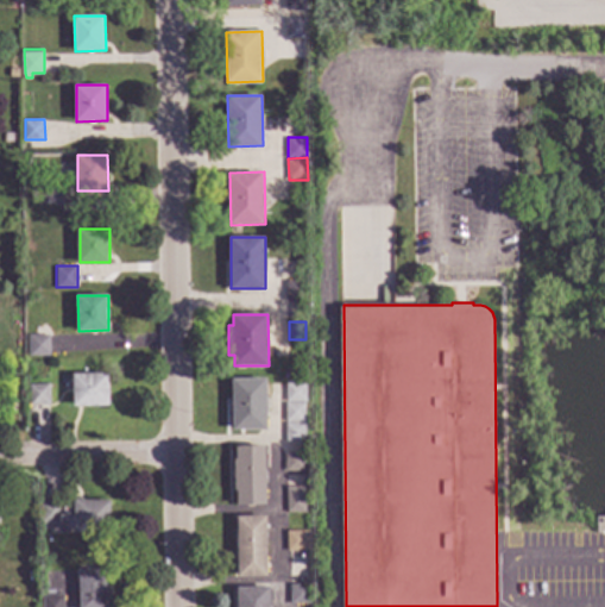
[(51,355),(31,355),(31,335),(51,333),(51,355)]
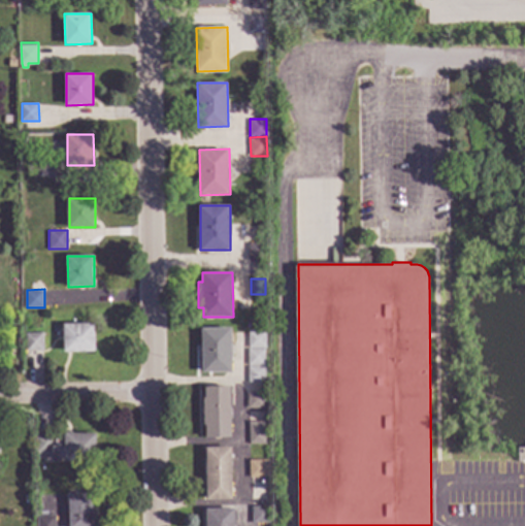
[(96,352),(65,352),(65,323),(96,323),(96,352)]
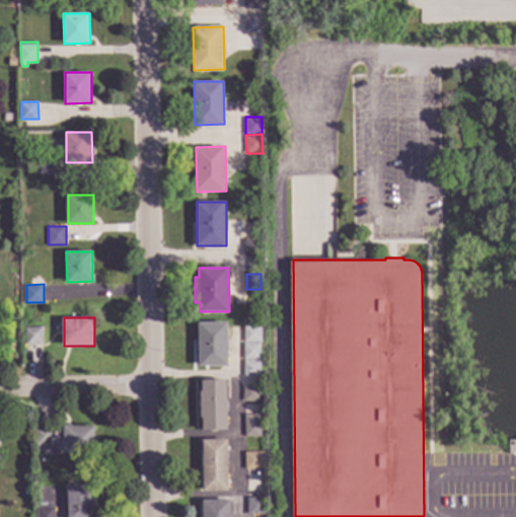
[(228,366),(199,366),(199,322),(228,322),(228,366)]
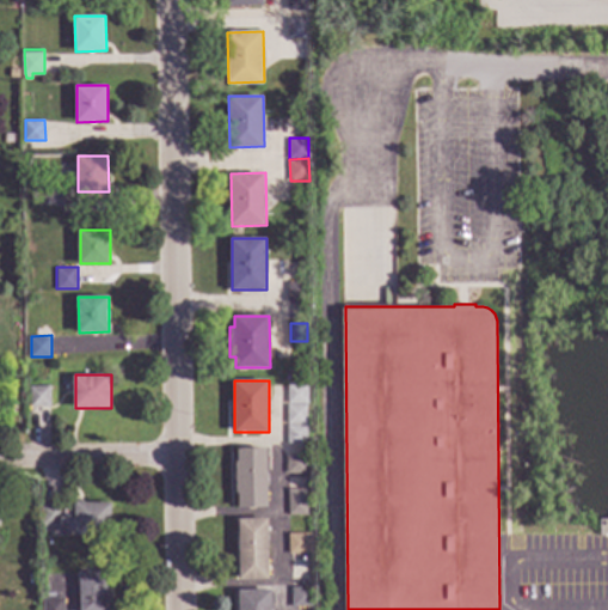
[(289,404),(288,404),(288,384),(307,384),(307,404),(289,404)]
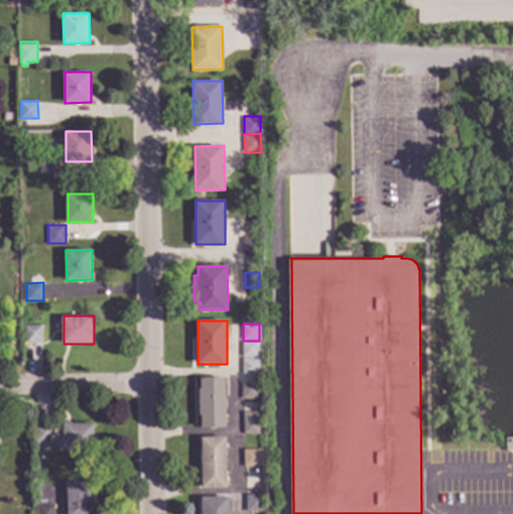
[(43,343),(26,343),(26,325),(43,325),(43,343)]
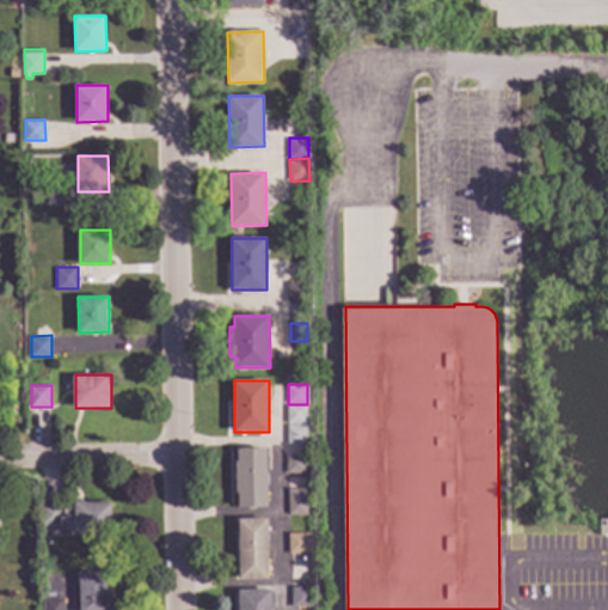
[(307,422),(289,422),(289,404),(307,404),(307,422)]
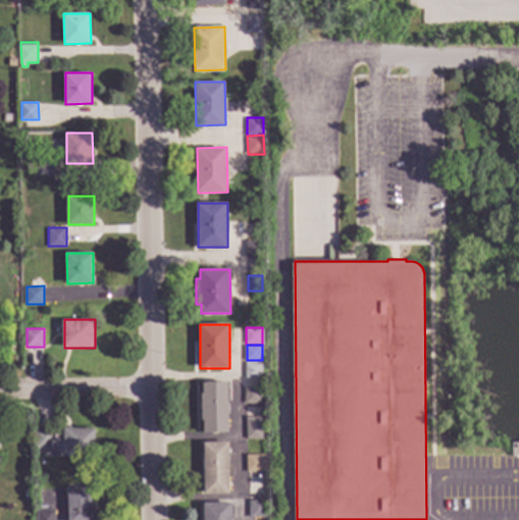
[(247,378),(247,361),(262,361),(262,378),(247,378)]
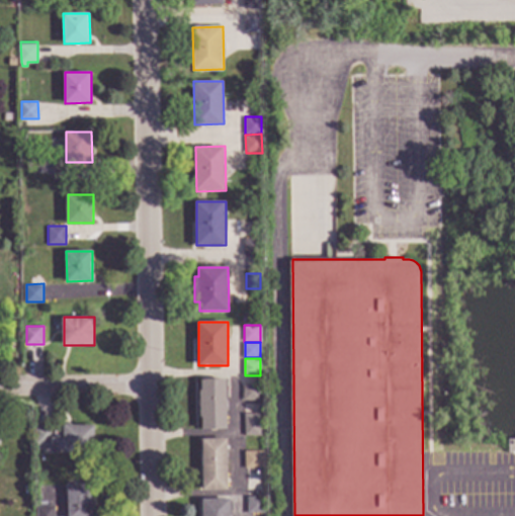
[(227,378),(228,429),(202,429),(202,418),(200,418),(200,389),(202,389),(202,378),(227,378)]
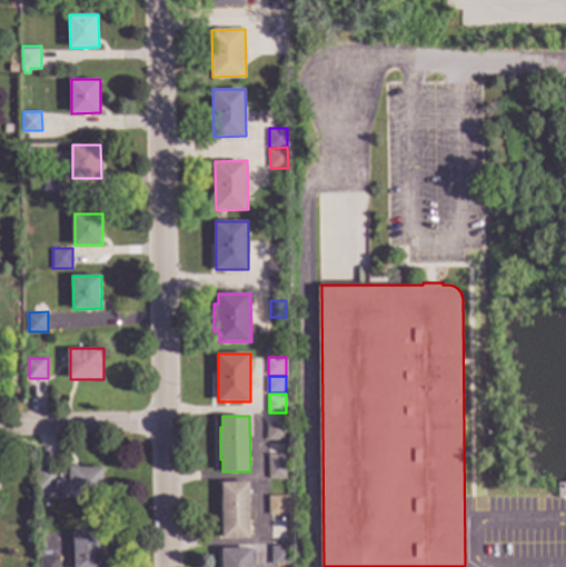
[(268,440),(268,423),(286,423),(286,440),(268,440)]
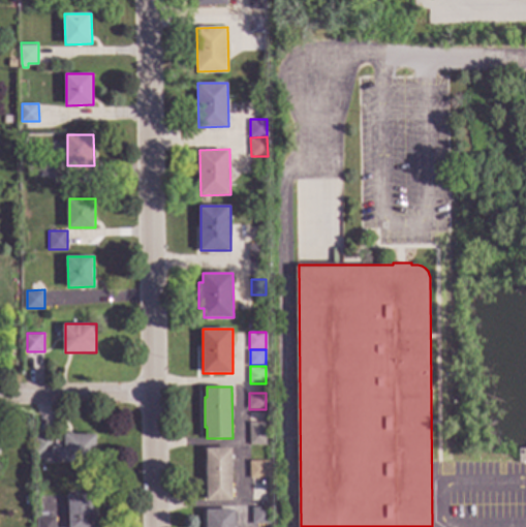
[(250,445),(250,422),(268,422),(268,445),(250,445)]
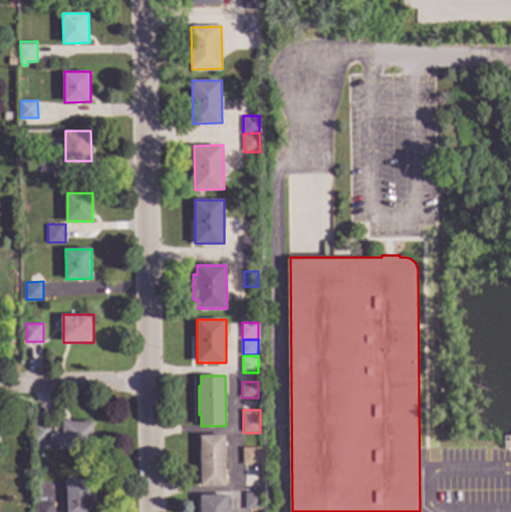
[(70,422),(93,422),(93,449),(52,449),(52,440),(43,440),(43,447),(36,447),(36,422),(54,422),(54,427),(62,427),(62,420),(70,420),(70,422)]
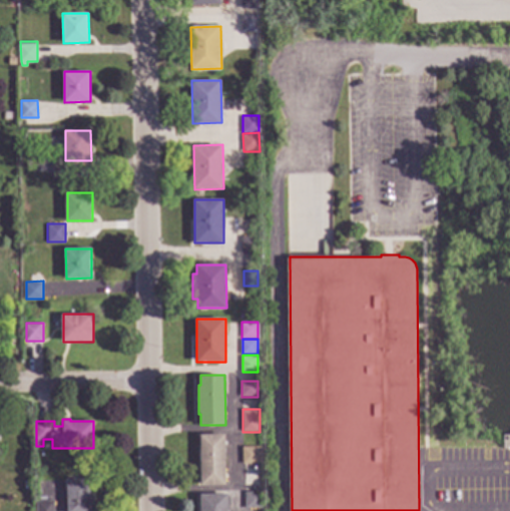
[(225,485),(201,485),(200,435),(225,434),(225,485)]
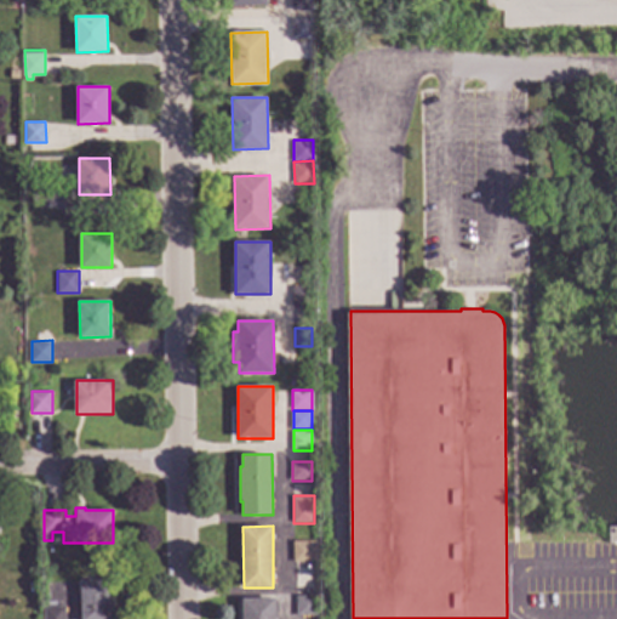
[(315,562),(295,562),(295,540),(316,540),(315,562)]
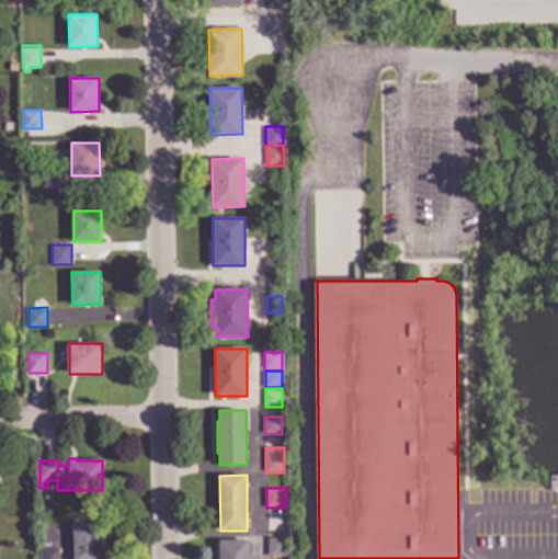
[(99,558),(73,558),(73,525),(99,524),(99,558)]
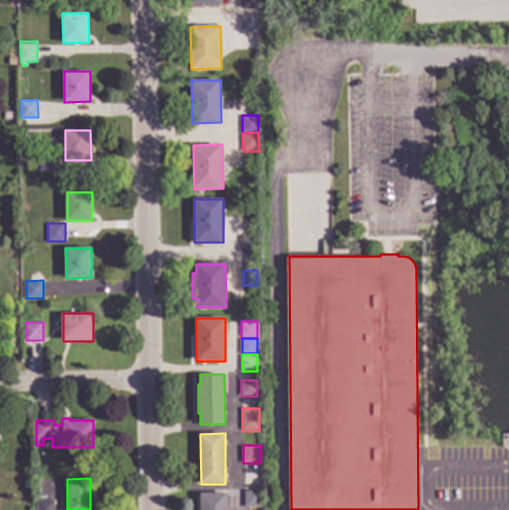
[(262,508),(245,508),(245,491),(262,491),(262,508)]
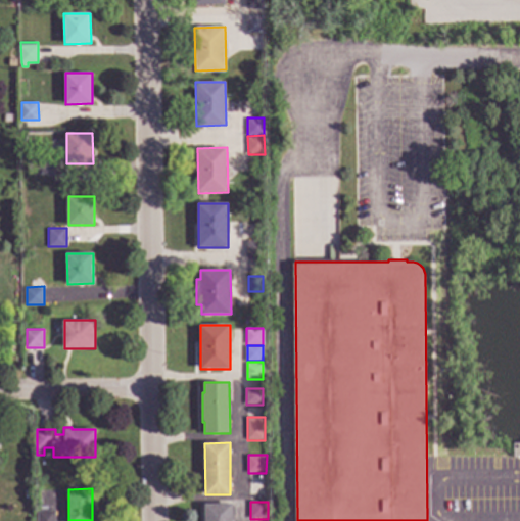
[(233,520),(204,520),(204,504),(233,503),(233,520)]
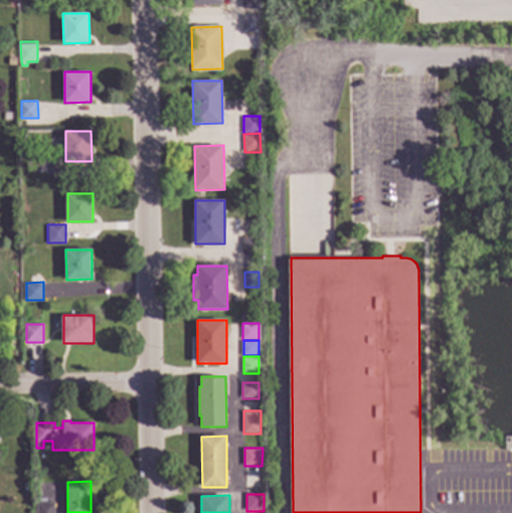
[(55,512),(37,512),(37,502),(55,502),(55,512)]
